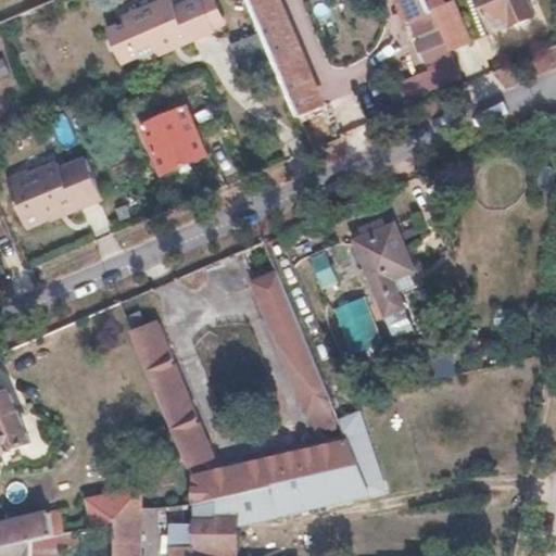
[(126,20),(109,27),(123,59),(140,52),(142,59),(217,27),(205,0),(188,0),(187,1),(189,5),(178,10),(173,0),(154,0),(124,13),(126,20)]
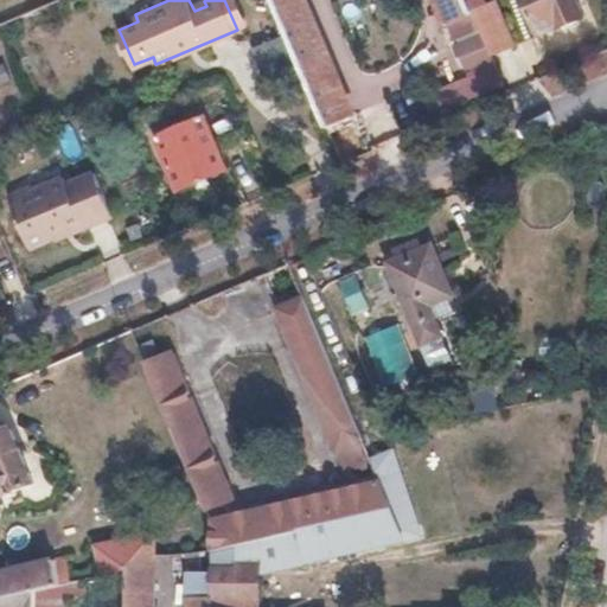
[(273,0),(327,125),(351,114),(301,0),(273,0)]
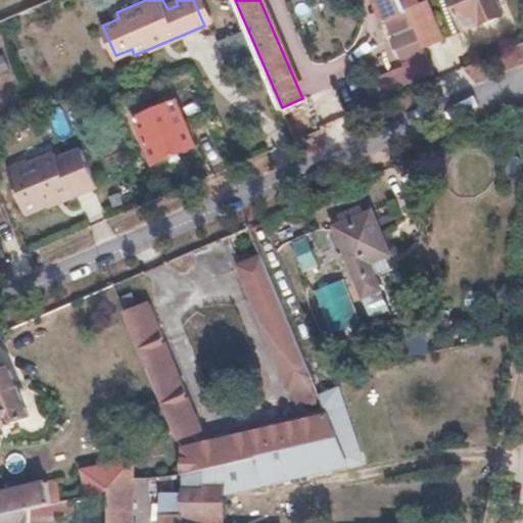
[(378,0),(391,31),(412,21),(406,7),(402,0),(378,0)]
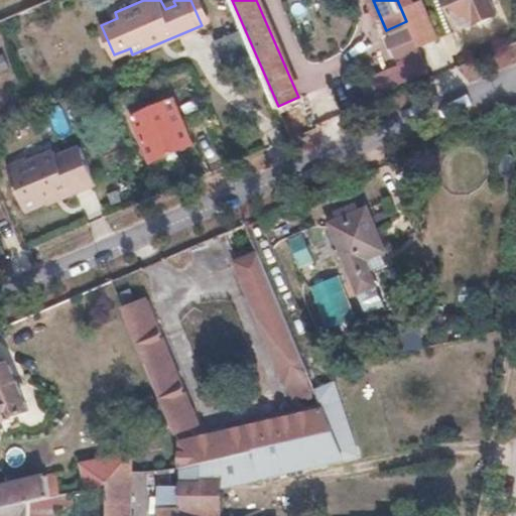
[(420,0),(415,0),(400,7),(406,21),(408,26),(416,44),(435,36),(420,0)]
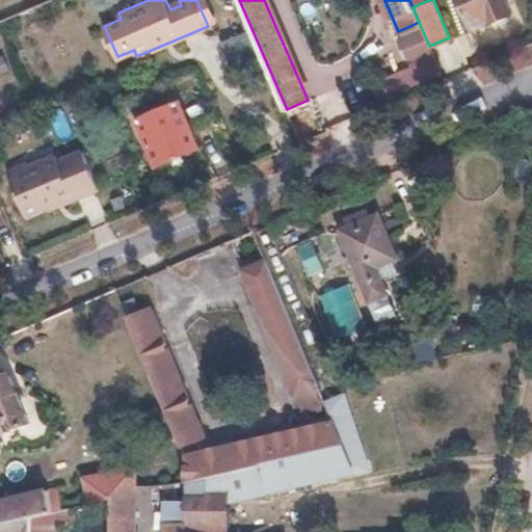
[(506,0),(462,0),(474,27),(490,20),(493,22),(512,14),(506,0)]
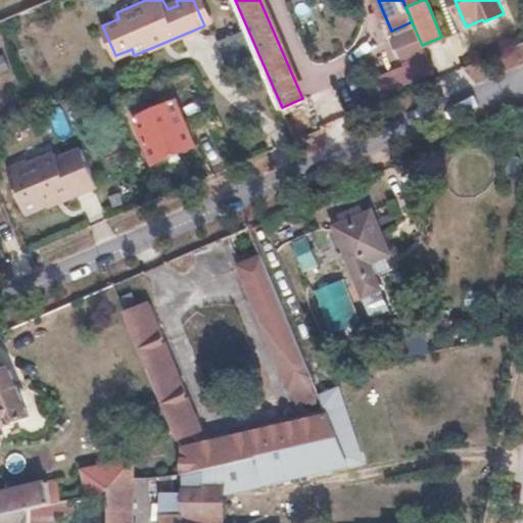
[(414,27),(394,35),(405,58),(423,50),(422,45),(414,27)]
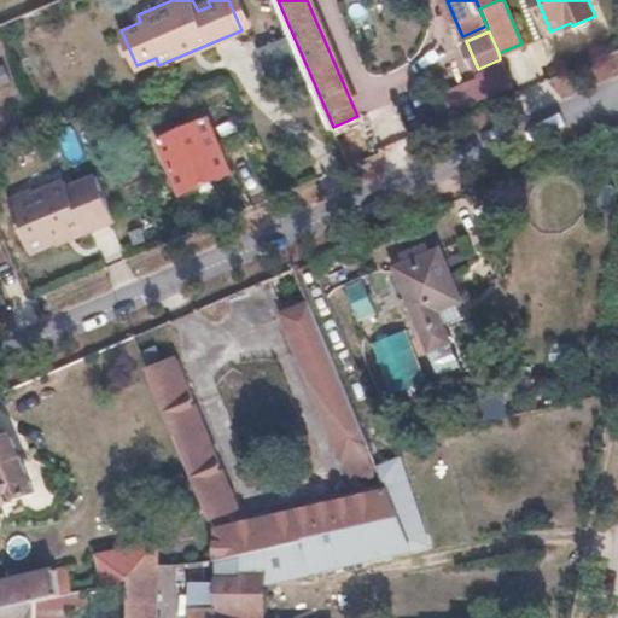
[(530,109),(579,92),(573,73),(524,89),(530,109)]
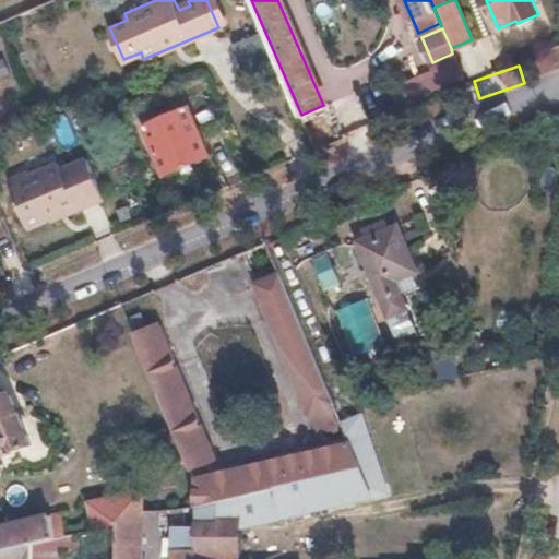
[(189,106),(145,126),(165,173),(209,153),(189,106)]
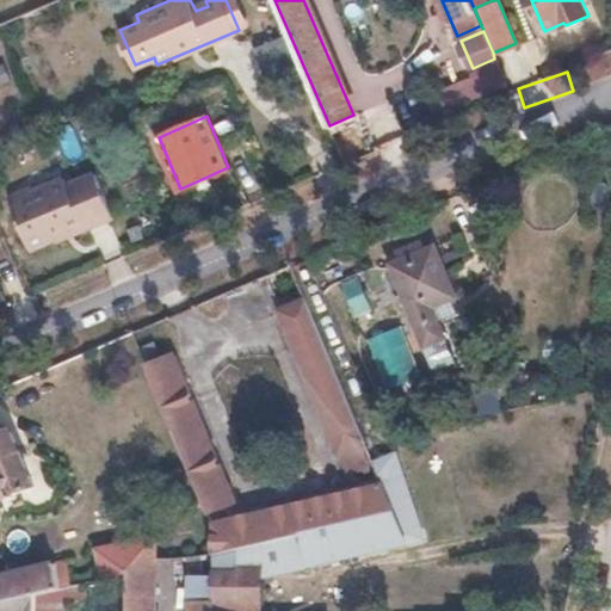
[(37,193),(12,204),(31,252),(115,216),(96,172),(67,184),(65,178),(35,190),(37,193)]
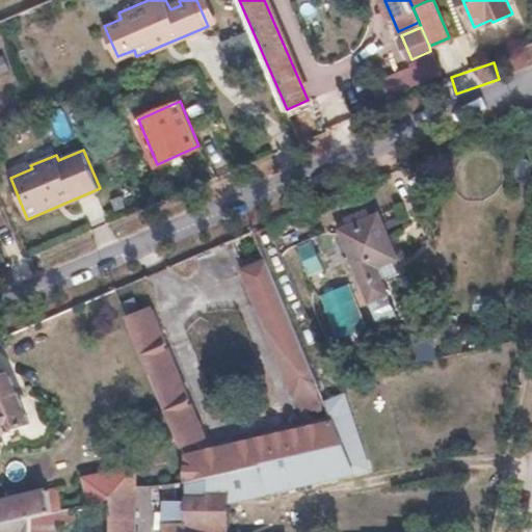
[(29,162),(7,170),(10,178),(32,168),(30,165),(29,162)]
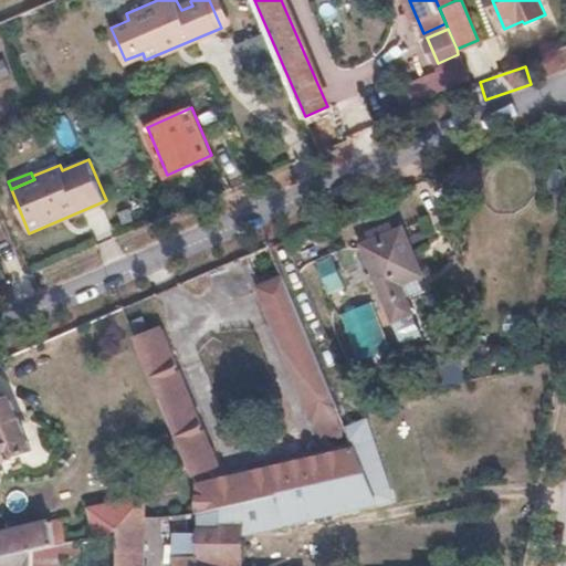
[(404,227),(363,244),(400,339),(420,332),(412,312),(416,311),(404,283),(422,275),(404,227)]
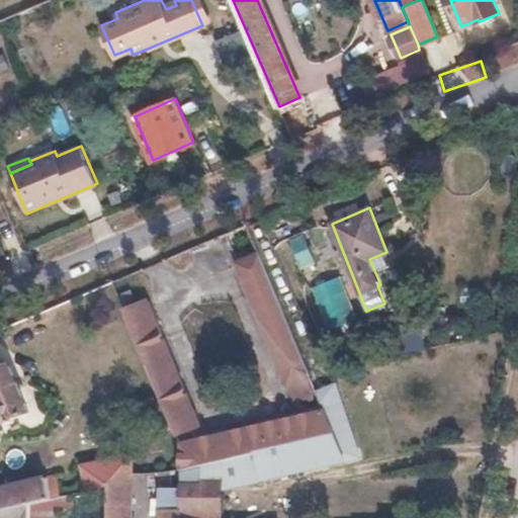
[(320,232),(307,237),(315,262),(328,258),(320,232)]
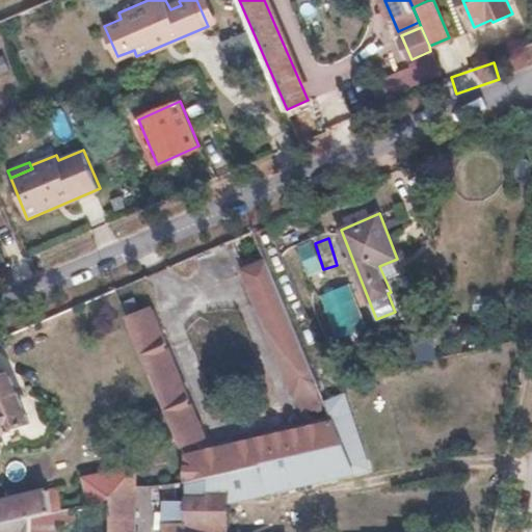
[(313,240),(298,247),(312,278),(327,271),(313,240)]
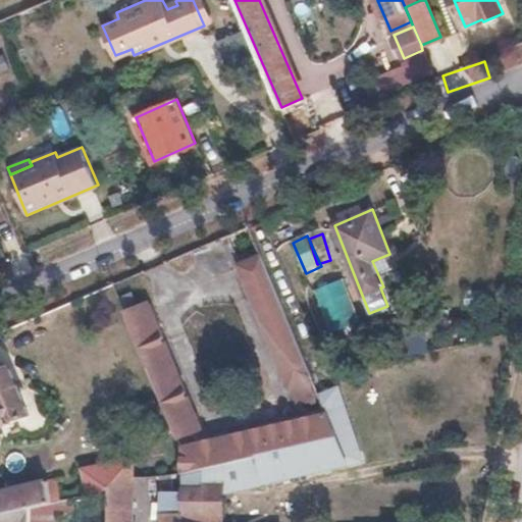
[(255,242),(231,252),(296,404),(319,396),(255,242)]
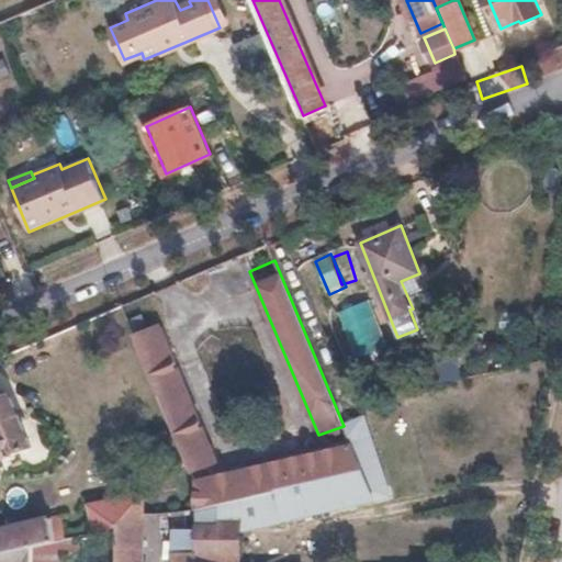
[(358,358),(389,347),(372,300),(340,311),(358,358)]
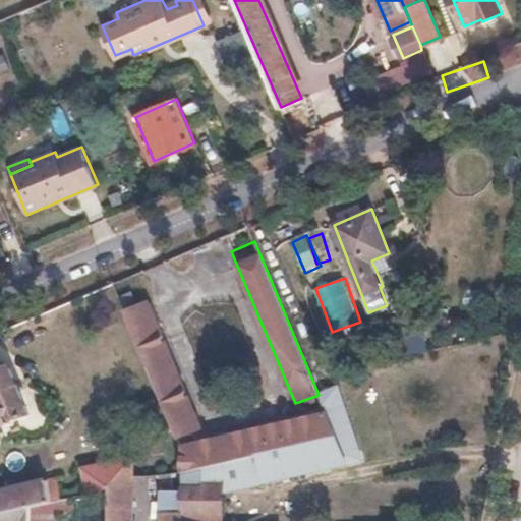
[(145,303),(123,312),(166,411),(177,438),(197,428),(145,303)]
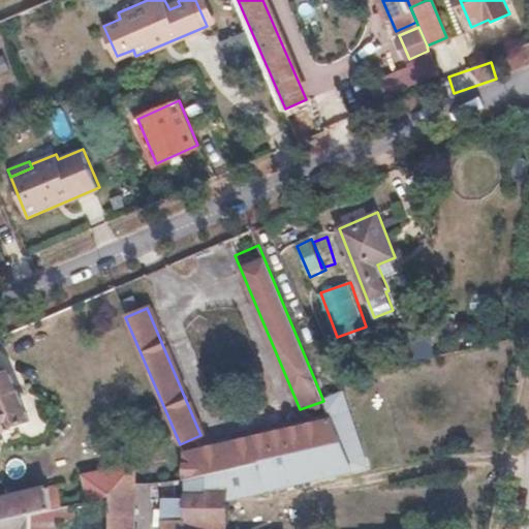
[(429,343),(413,346),(415,359),(432,355),(429,343)]
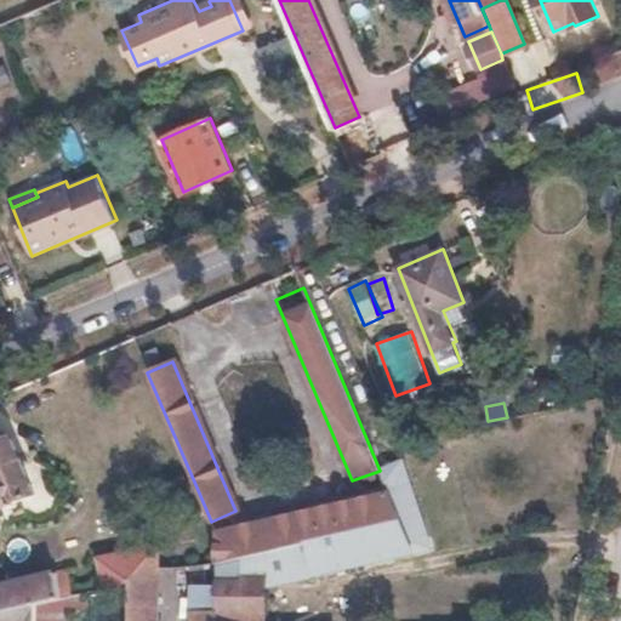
[(0,611),(39,603),(66,597),(75,594),(68,568),(0,584),(0,508),(36,494),(11,436),(4,439),(3,436),(0,436),(0,611)]
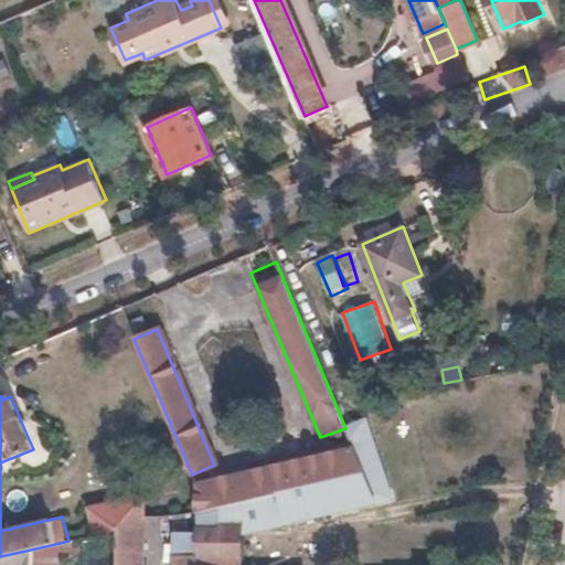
[(360,422),(345,428),(353,447),(364,472),(375,500),(390,493),(360,422)]
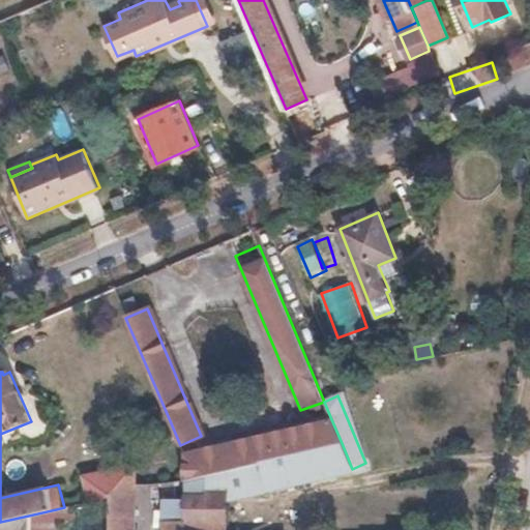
[(185,457),(184,479),(228,469),(342,443),(331,419),(192,451),(185,457)]
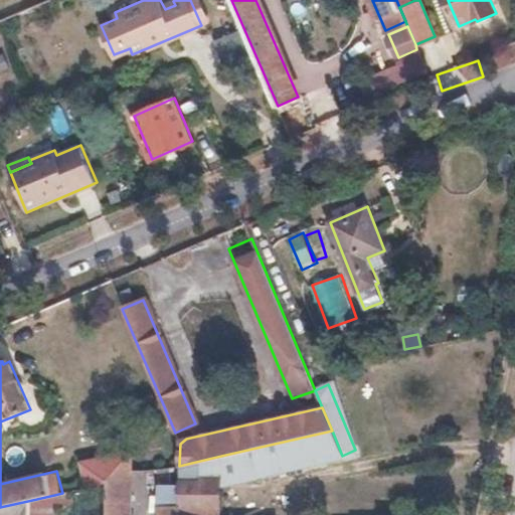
[(332,431),(221,456),(221,486),(343,458),(342,456),(332,431)]
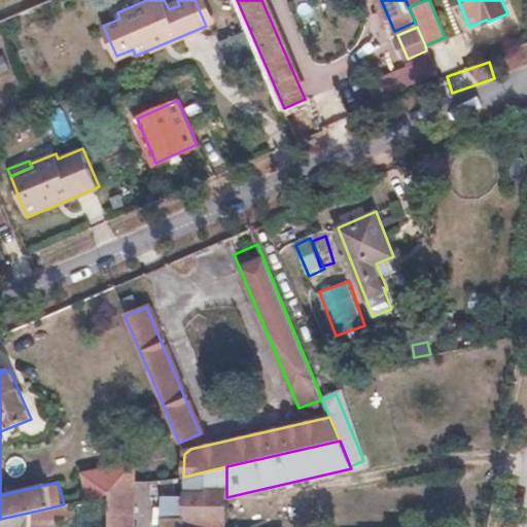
[(128,463),(83,473),(89,499),(110,494),(133,489),(133,483),(133,467),(128,463)]
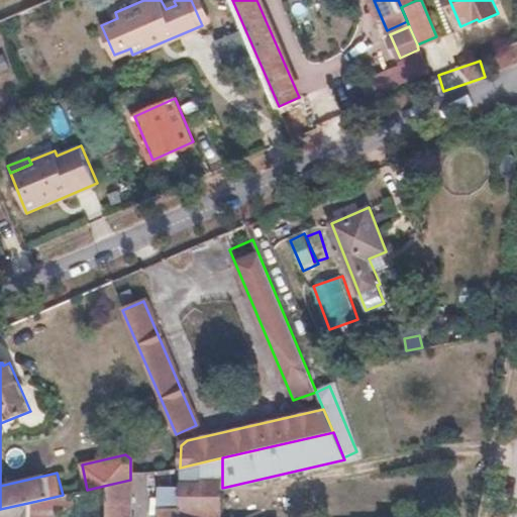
[(162,486),(161,516),(222,516),(222,488),(222,457),(180,468),(180,486),(162,486)]
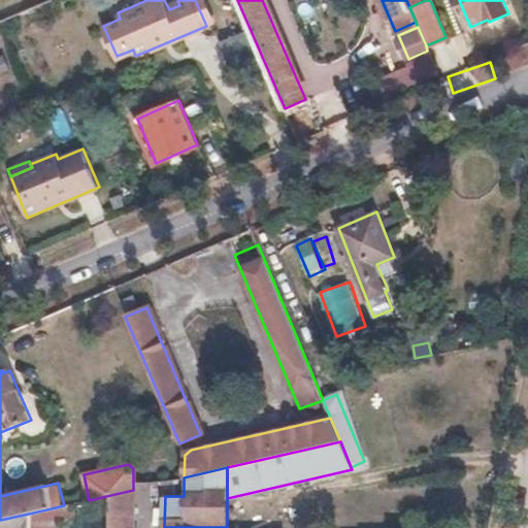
[(131,527),(133,490),(110,495),(109,527),(131,527)]
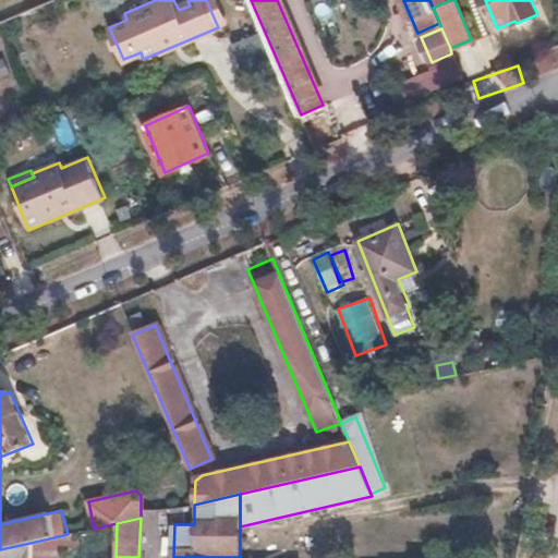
[(34,557),(59,557),(59,536),(35,542),(34,557)]
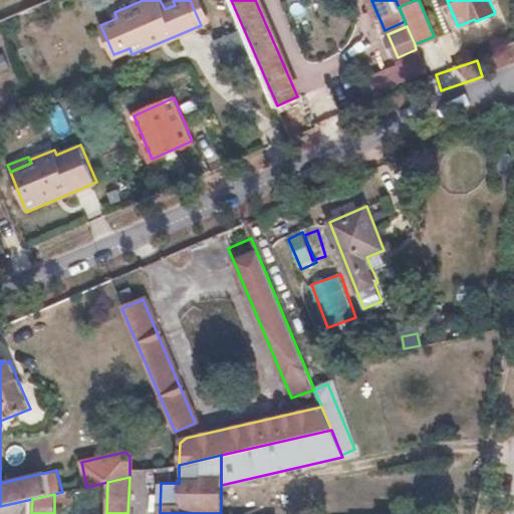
[(0,506),(0,513),(31,513),(32,499),(0,506)]
